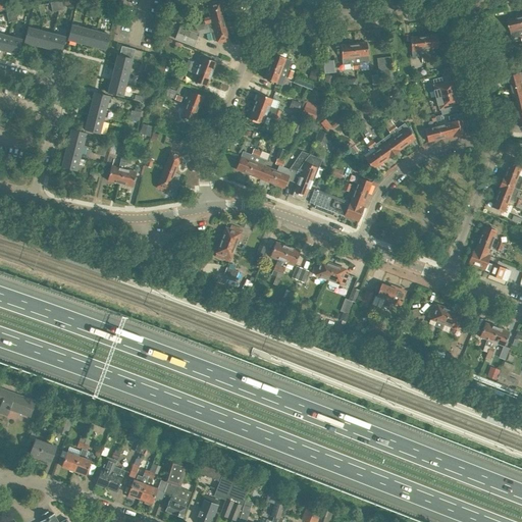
[(204,23),(212,21),(222,19),(218,1),(208,4),(211,16),(203,18),(204,23)]
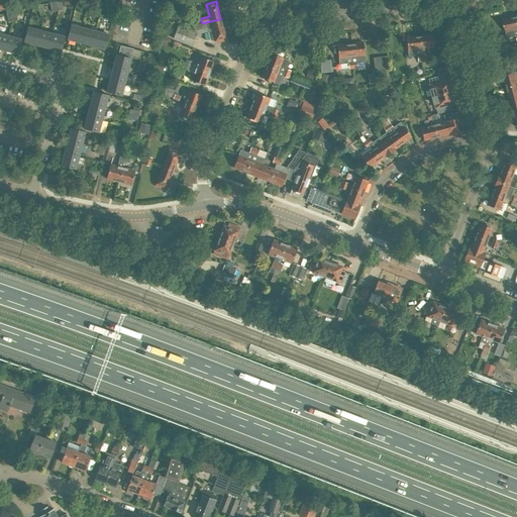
[(516,36),(516,41),(516,23),(515,16),(503,19),(507,38),(516,36)]
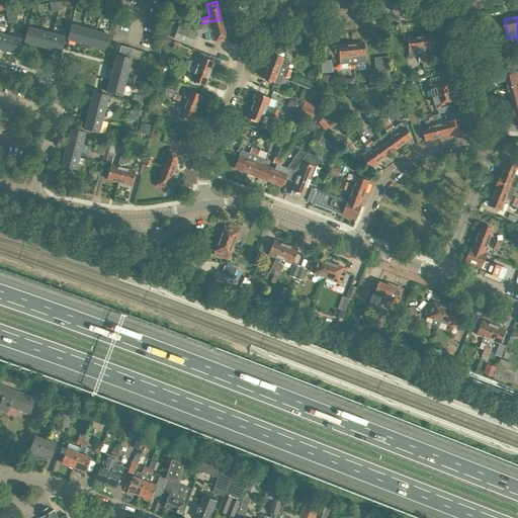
[(226,40),(223,28),(221,19),(210,21),(202,23),(193,25),(194,30),(188,28),(182,25),(179,24),(178,26),(173,39),(192,47),(196,35),(208,32),(210,40),(214,39),(216,42),(226,40)]
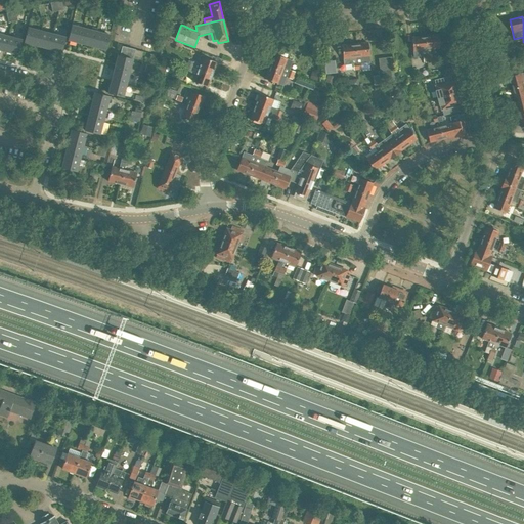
[(81,44),(85,29),(72,26),(68,41),(81,44)]
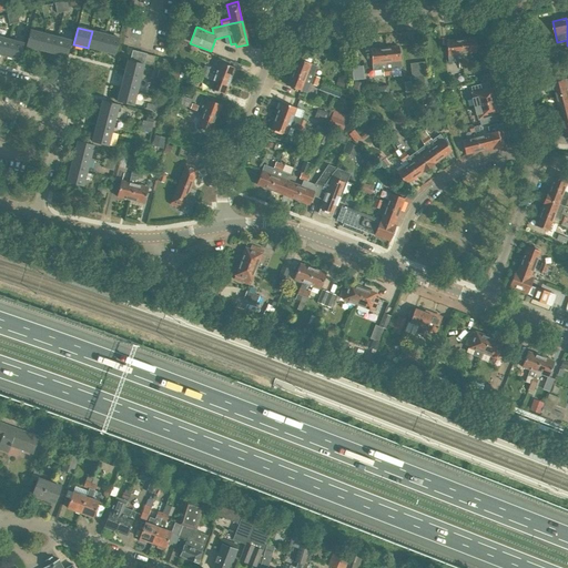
[(40,50),(44,33),(31,30),(27,47),(40,50)]
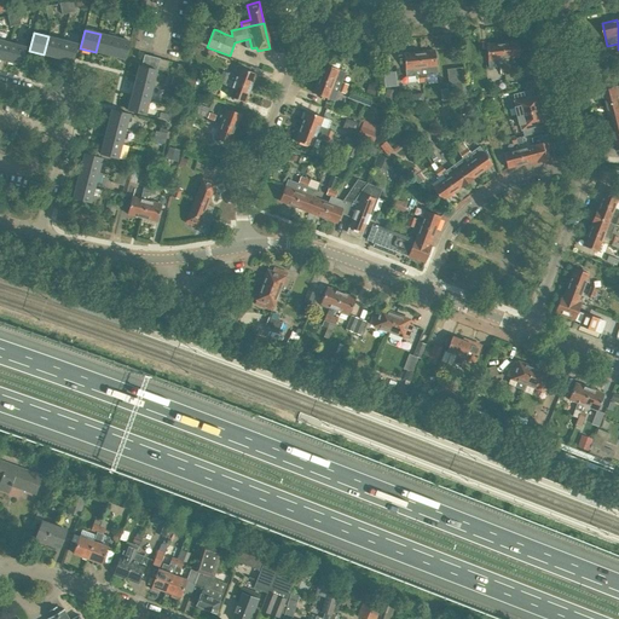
[(110,56),(115,38),(100,34),(96,52),(110,56)]
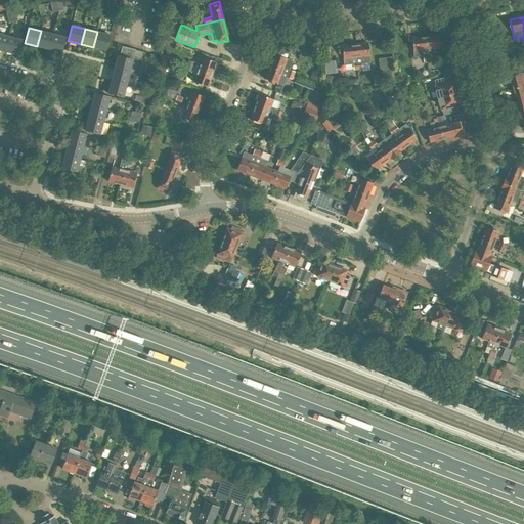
[(49,49),(53,34),(41,31),(37,46),(49,49)]
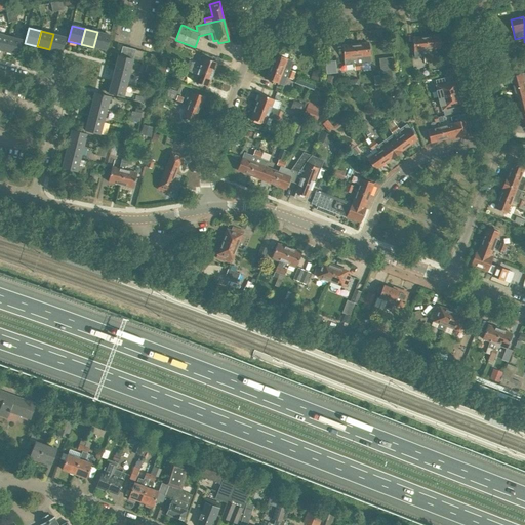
[(106,50),(106,49),(110,35),(97,32),(93,47),(106,50)]
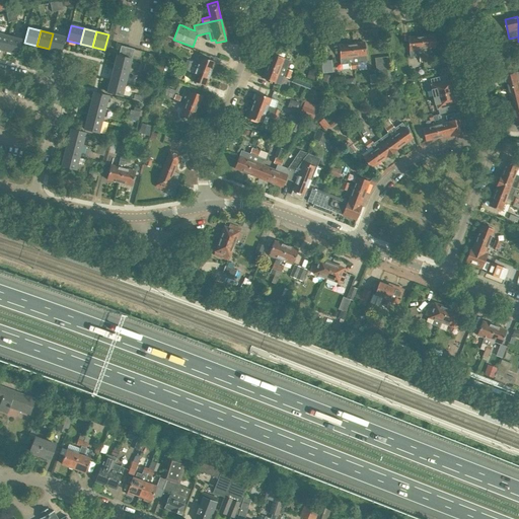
[(0,50),(5,52),(9,36),(0,33),(0,50)]
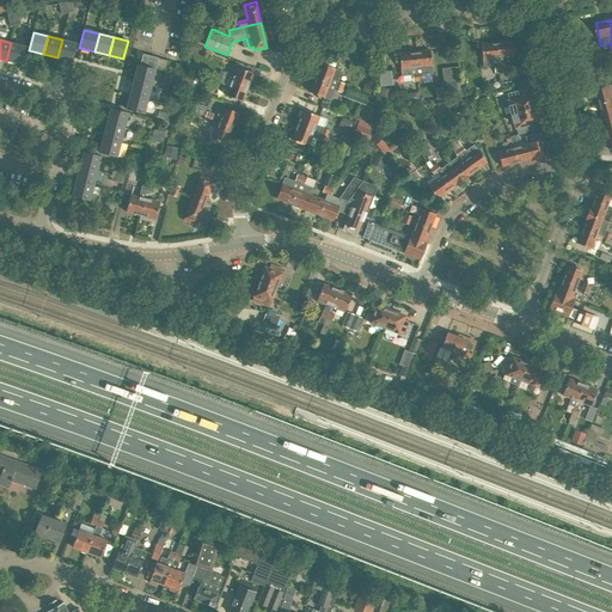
[(72,61),(77,44),(62,40),(57,57),(72,61)]
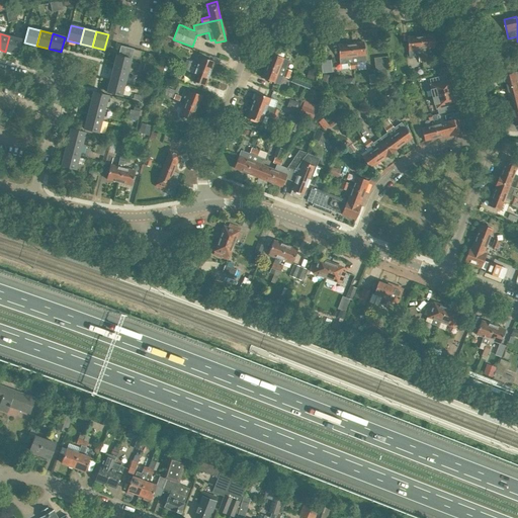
[(427,61),(426,55),(425,49),(434,48),(433,34),(420,36),(421,49),(422,55),(423,61),(427,61)]
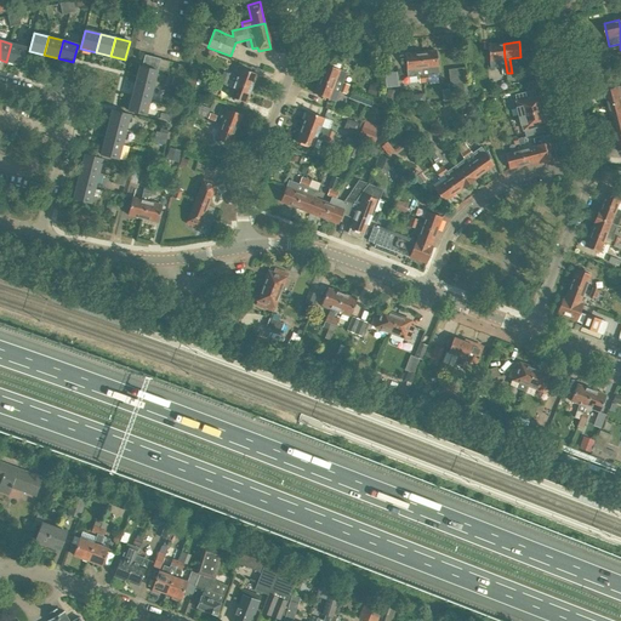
[(21,66),(26,47),(11,44),(6,62),(21,66)]
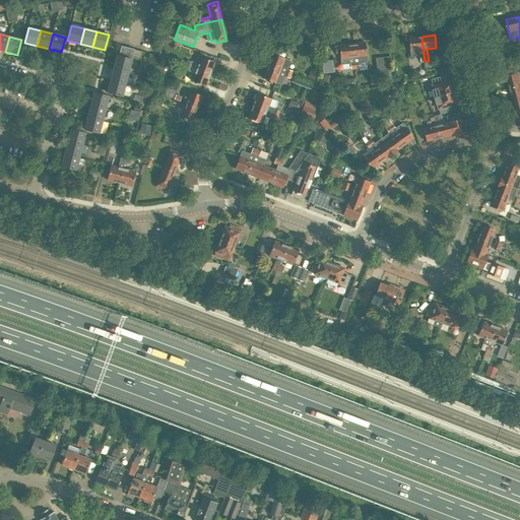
[(408,38),(409,51),(410,57),(419,56),(419,62),(425,61),(424,55),(423,49),(421,37),(408,38)]
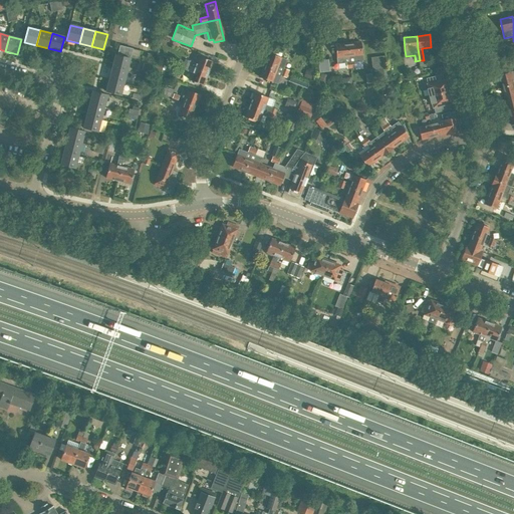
[(353,61),(353,62),(362,61),(360,41),(347,43),(349,56),(350,62),(353,61)]
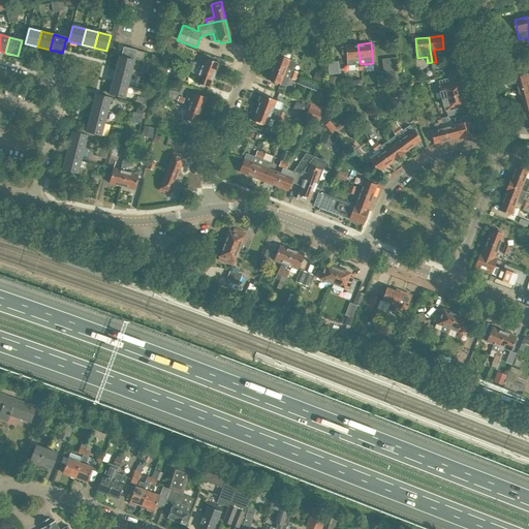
[(356,71),(362,70),(361,64),(360,58),(358,44),(345,45),(347,65),(356,64),(356,71)]
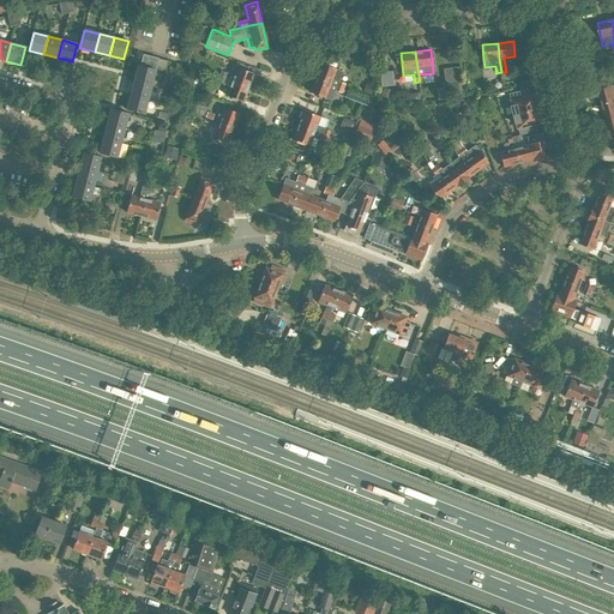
[(138,66),(134,80),(152,85),(158,58),(143,54),(140,66),(138,66)]
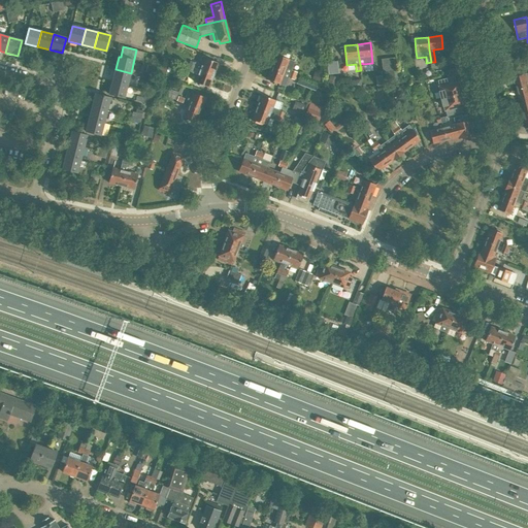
[(284,71),(290,73),(291,70),(294,62),(289,60),(276,55),(271,67),(284,72),(284,71)]
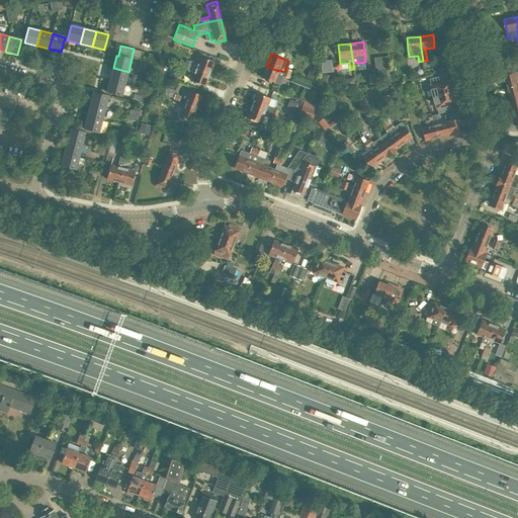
[(209,73),(214,61),(200,56),(197,63),(186,59),(185,64),(189,66),(195,69),(195,68),(209,73)]
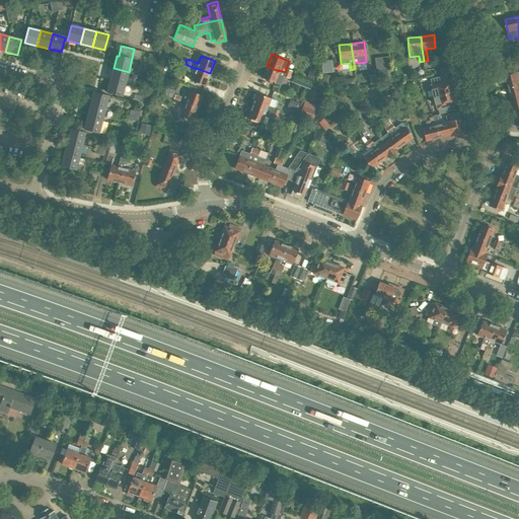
[(165,65),(157,63),(155,71),(163,73),(165,65)]
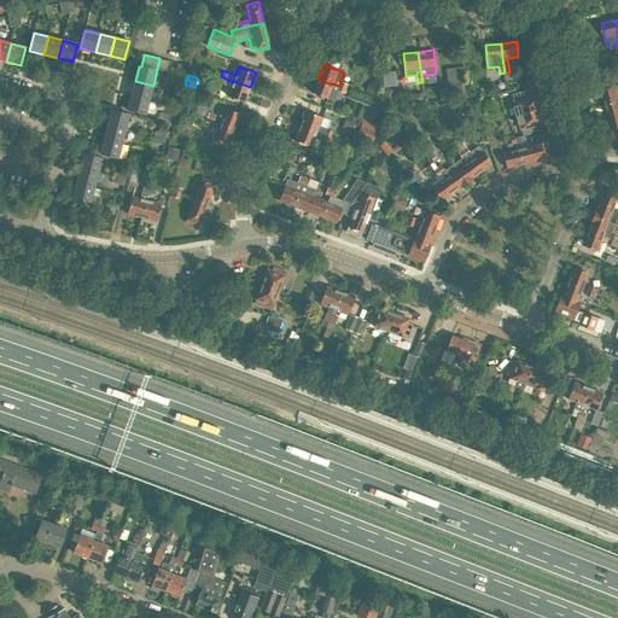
[(332,85),(318,79),(313,93),(333,101),(337,91),(344,93),(347,89),(338,87),(339,86),(332,83),(332,85)]
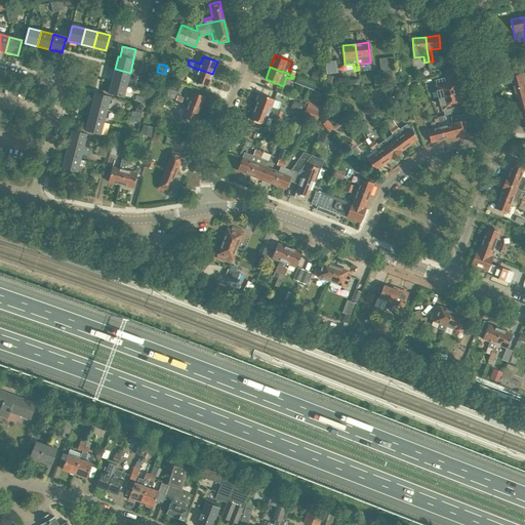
[(127,85),(130,73),(115,69),(112,81),(127,85)]
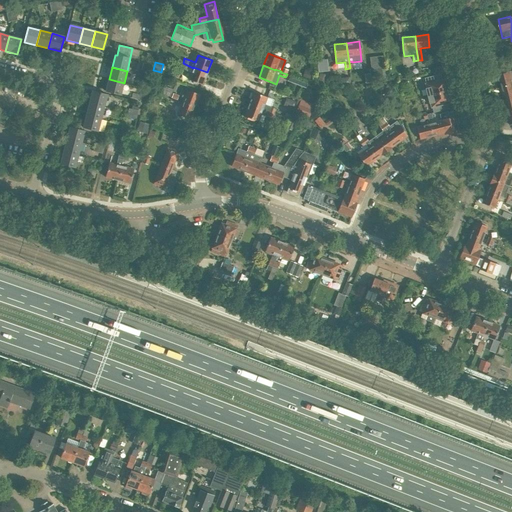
[(202,85),(207,72),(193,67),(193,68),(188,79),(202,85)]
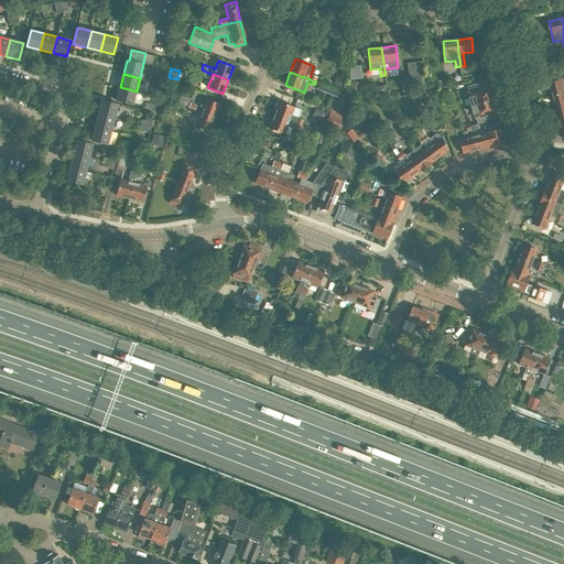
[(420,75),(407,76),(408,88),(422,86),(420,75)]
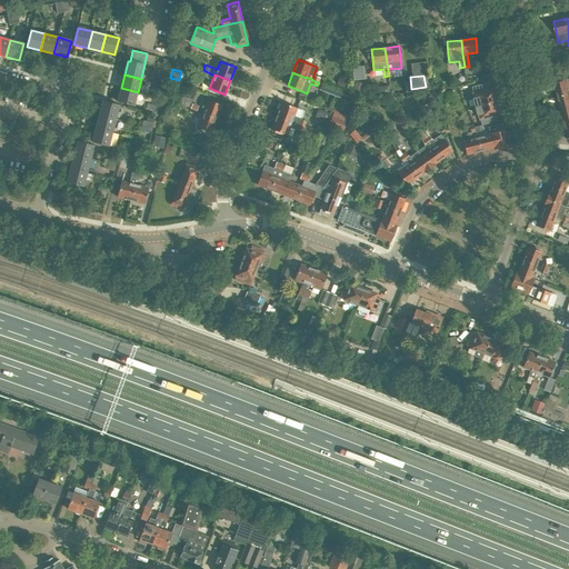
[(341,90),(345,81),(338,79),(335,88),(341,90)]
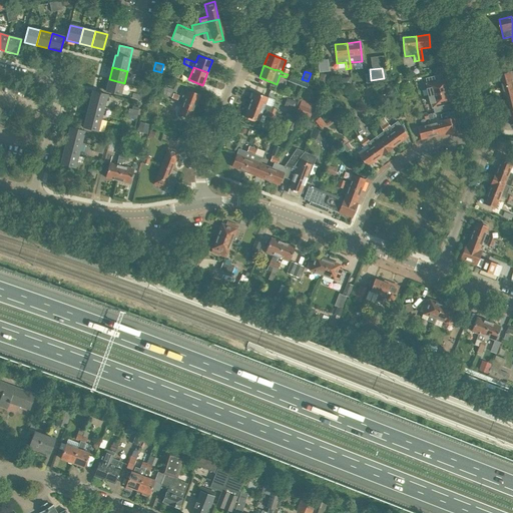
[(502,88),(512,84),(512,71),(499,75),(502,88)]
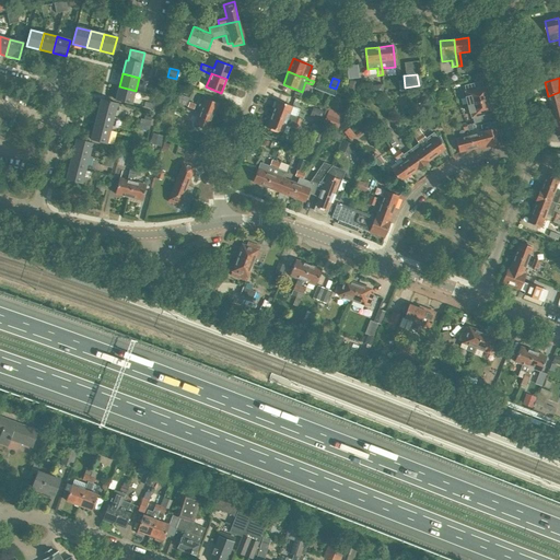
[(357,90),(359,83),(350,81),(348,86),(357,90)]
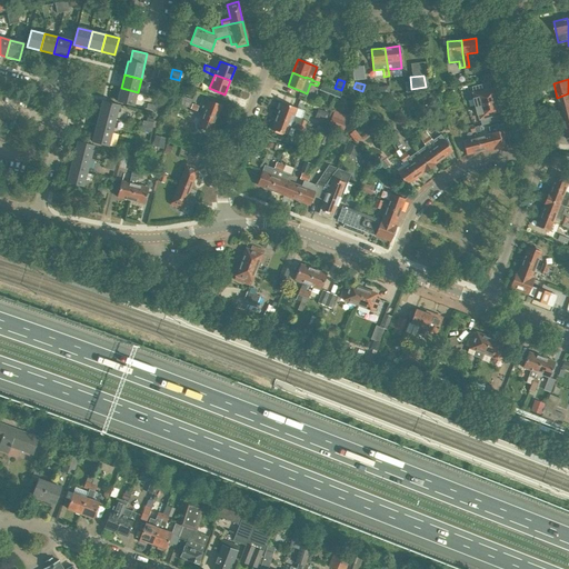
[(486,91),(485,85),(471,88),(475,99),(472,99),(475,107),(498,101),(498,100),(499,100),(497,92),(496,93),(495,89),(486,91)]
